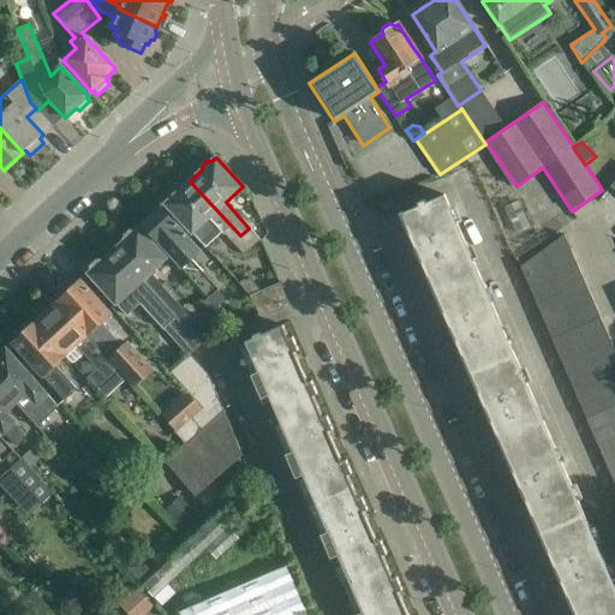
[(169,201),(165,204),(204,248),(221,232),(222,233),(243,256),(251,249),(240,236),(190,181),(178,192),(175,191),(174,191),(168,197),(169,201)]
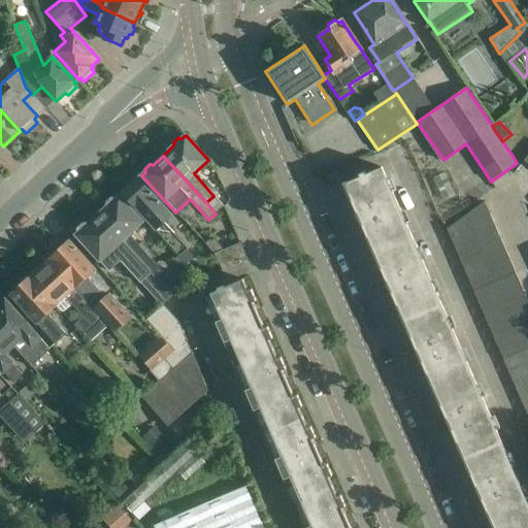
[(411,236),(382,167),(365,174),(364,171),(358,174),(359,177),(345,183),(342,184),(372,253),(411,236)]
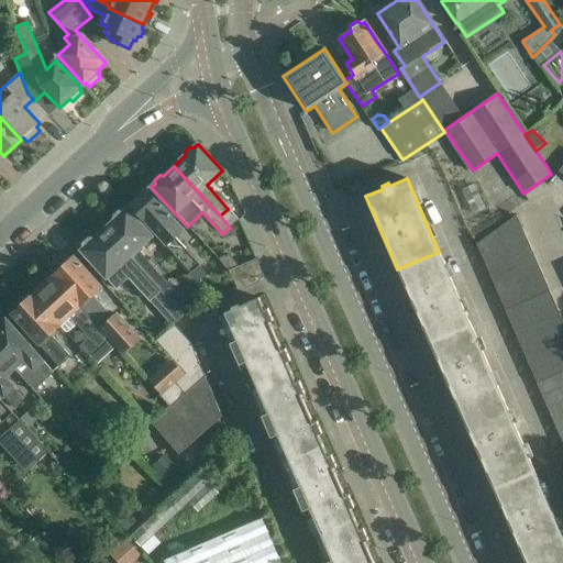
[(136,199),(130,206),(191,274),(200,283),(208,275),(200,266),(202,264),(177,236),(184,230),(147,190),(146,191),(142,190),(136,196),(136,199)]
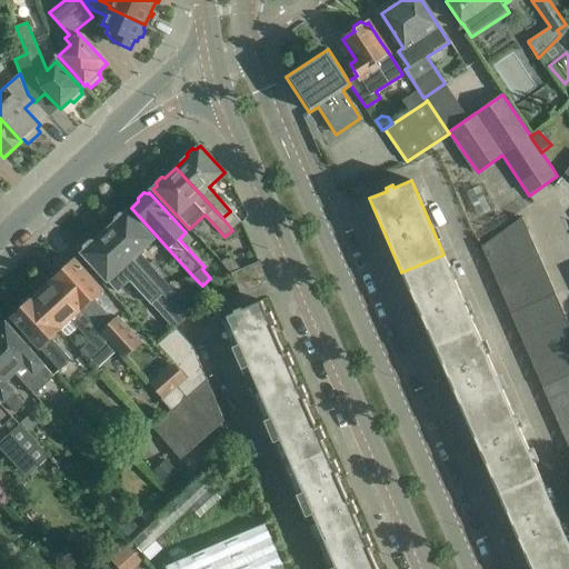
[(113,223),(105,232),(185,319),(195,310),(177,288),(175,290),(166,280),(168,278),(152,261),(150,263),(140,253),(155,240),(128,211),(125,213),(121,215),(115,219),(113,223)]
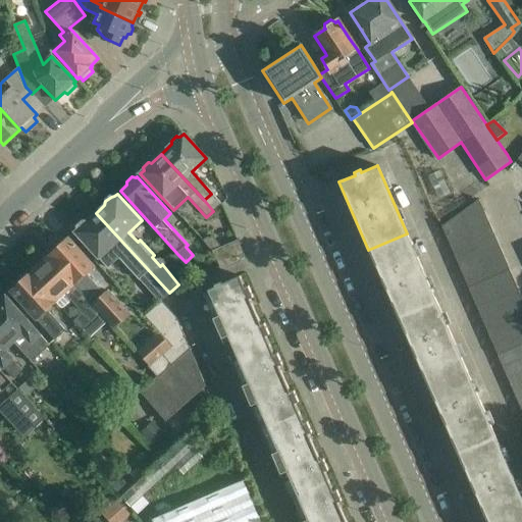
[(211,194),(204,200),(213,211),(221,204),(211,194)]
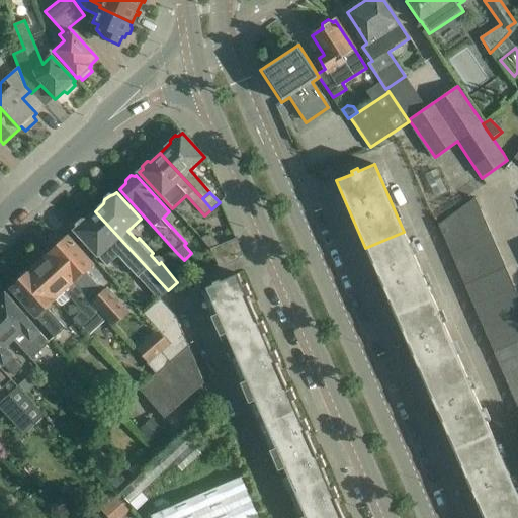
[(476,197),(456,211),(460,221),(482,211),(476,197)]
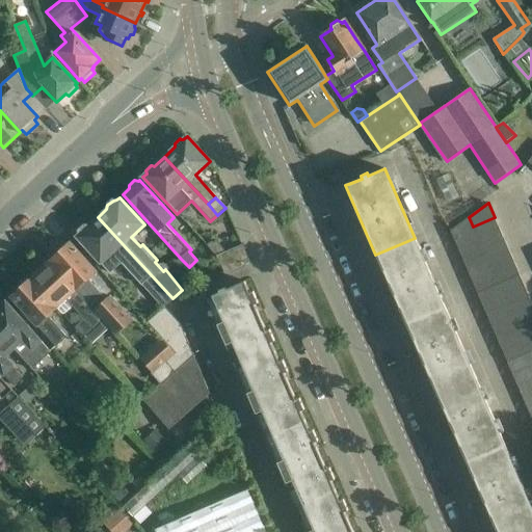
[(163,308),(164,307),(173,298),(98,217),(90,224),(86,224),(80,230),(80,234),(76,237),(101,264),(102,263),(111,273),(122,263),(163,308)]
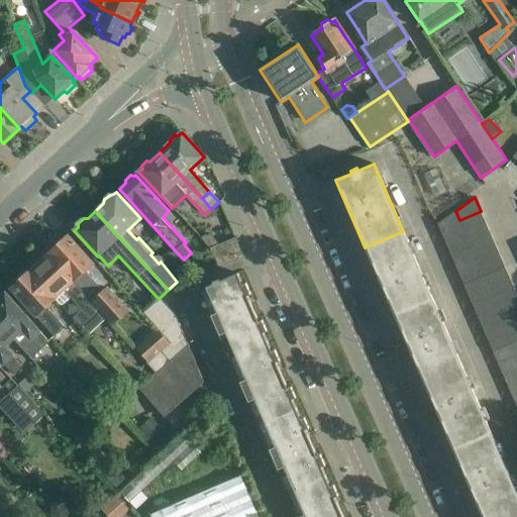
[(455,211),(437,224),(443,239),(463,230),(459,220),(455,211)]
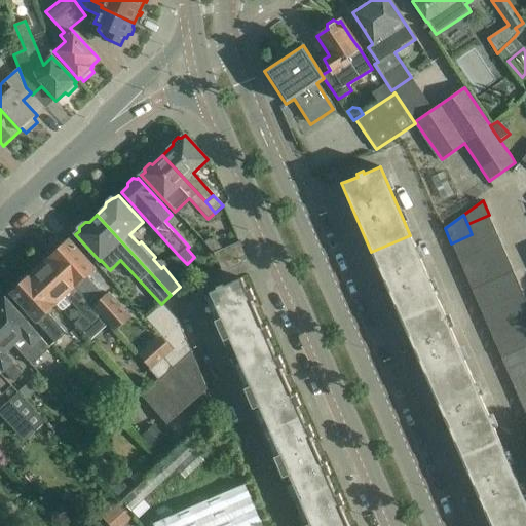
[(489,215),(467,224),(472,234),(473,235),(493,226),(489,215)]
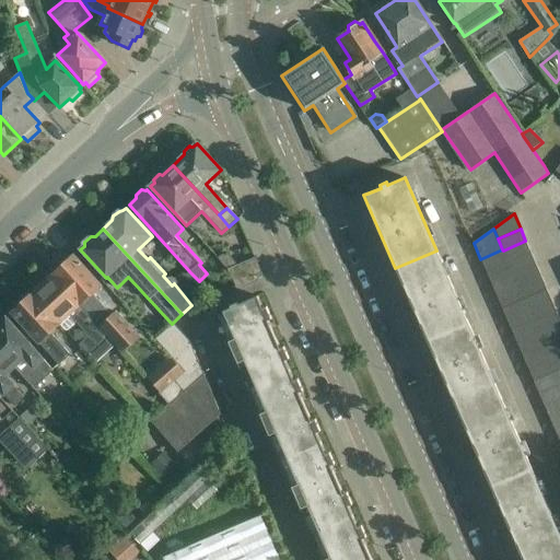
[(525,241),(503,251),(509,261),(509,263),(531,253),(525,241)]
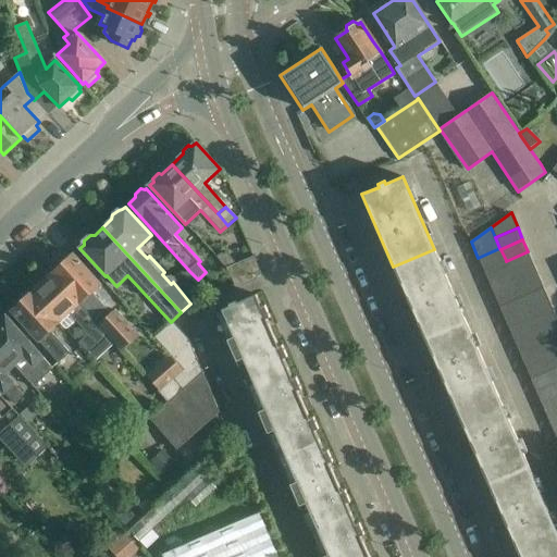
[(499,248),(478,258),(483,270),(506,260),(500,249),(499,248)]
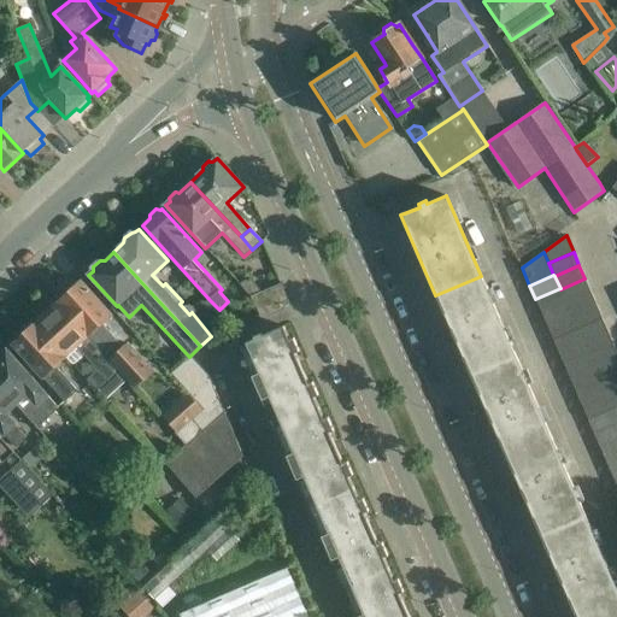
[(516,356),(481,276),(435,295),(470,375),(516,356)]
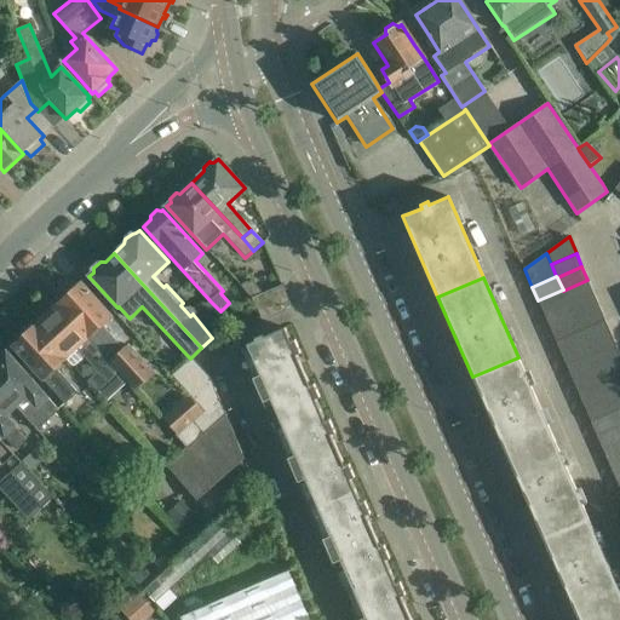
[(587,280),(563,291),(569,304),(593,294),(587,280)]
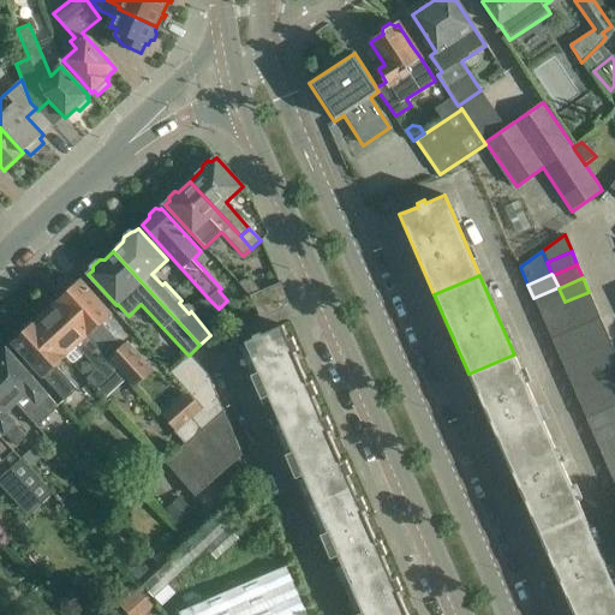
[(244,279),(239,285),(251,296),(260,316),(284,305),(288,304),(280,284),(279,284),(261,292),(250,279),(248,281),(244,279)]
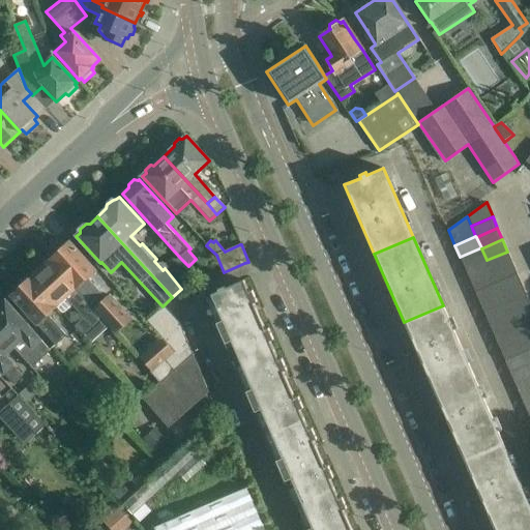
[(59,252),(50,260),(95,310),(106,322),(117,333),(134,319),(111,295),(106,300),(87,280),(96,271),(84,257),(69,242),(67,244),(63,242),(57,247),(58,249),(59,252)]
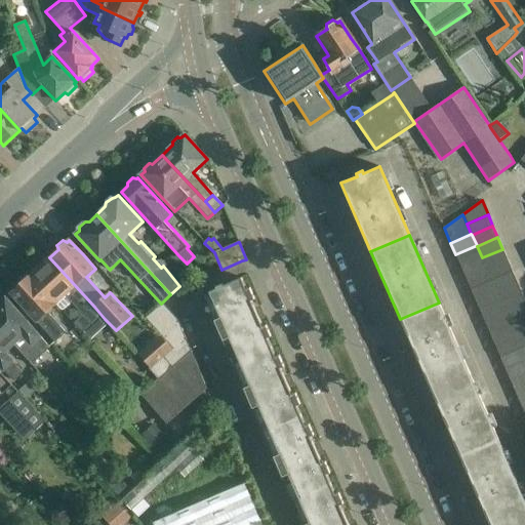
[(477,245),(455,254),(460,267),(482,257),(477,246),(477,245)]
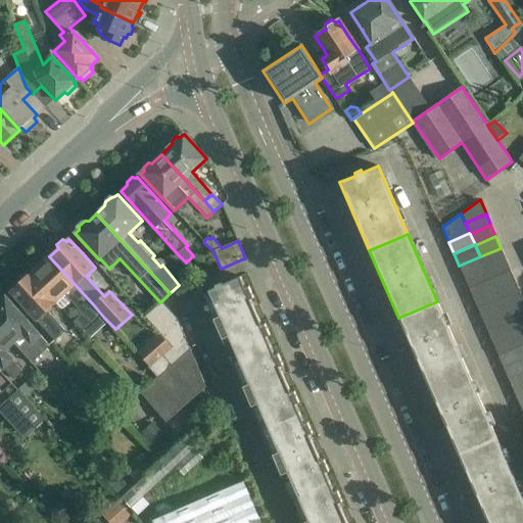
[(501,248),(480,256),(484,268),(485,269),(506,259),(501,248)]
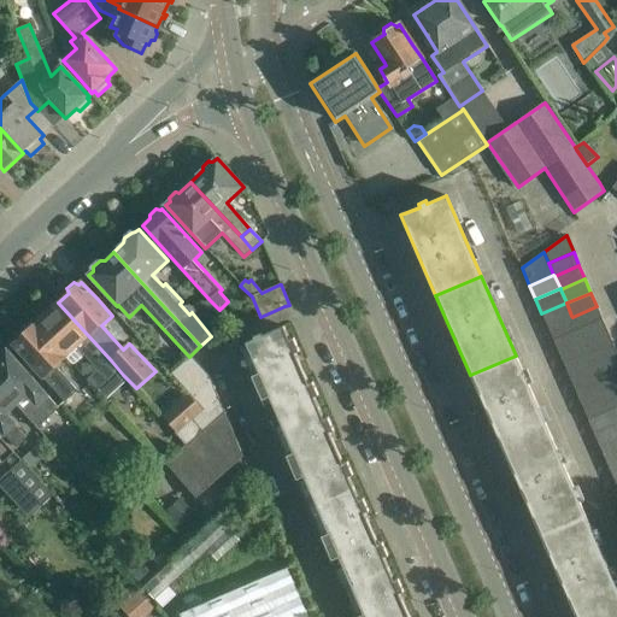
[(37,321),(36,323),(56,345),(66,357),(74,364),(84,356),(98,370),(87,380),(101,395),(105,400),(127,381),(135,389),(136,388),(123,375),(111,360),(58,303),(48,312),(43,311),(42,310),(36,316),(36,317),(37,321)]
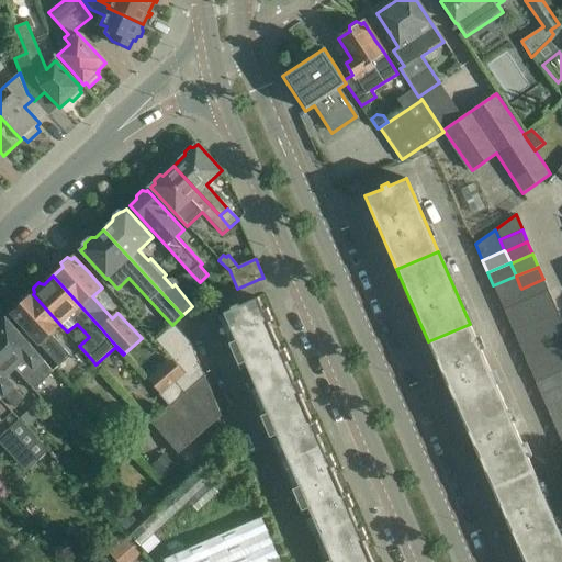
[(516,276),(493,285),(498,298),(520,288),(516,276)]
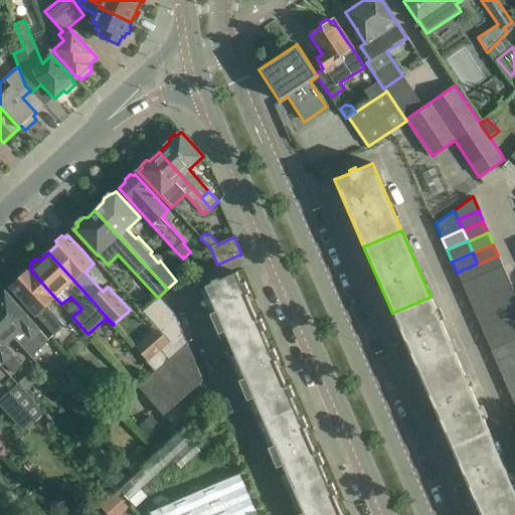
[(498,255),(478,265),(482,275),(503,266),(498,255)]
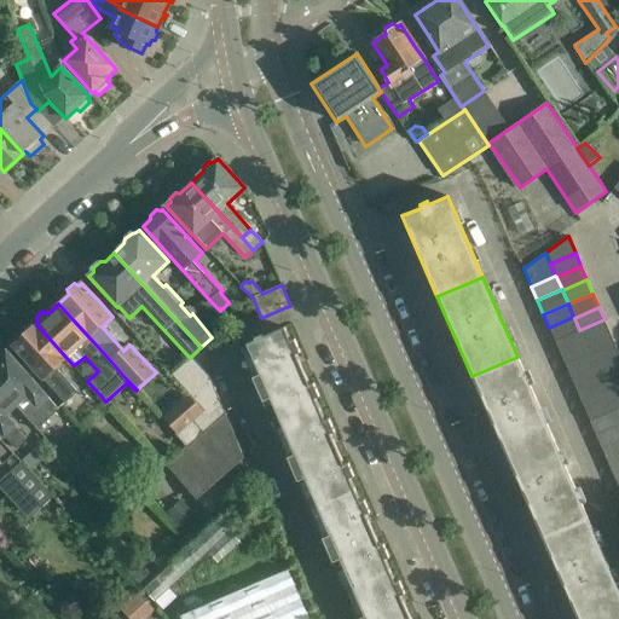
[(573,317),(549,328),(555,341),(579,330),(574,318),(573,317)]
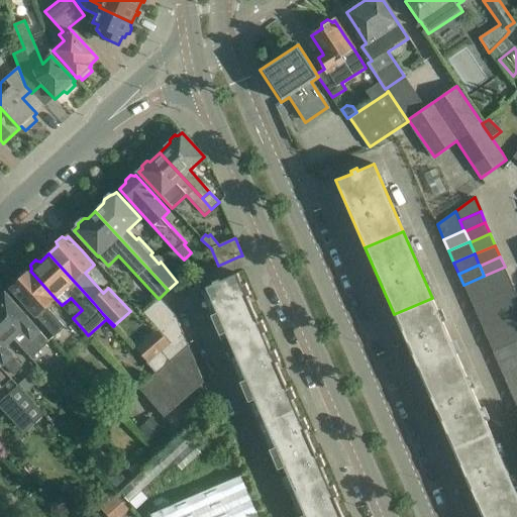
[(505,267),(484,276),(489,288),(510,279),(505,267)]
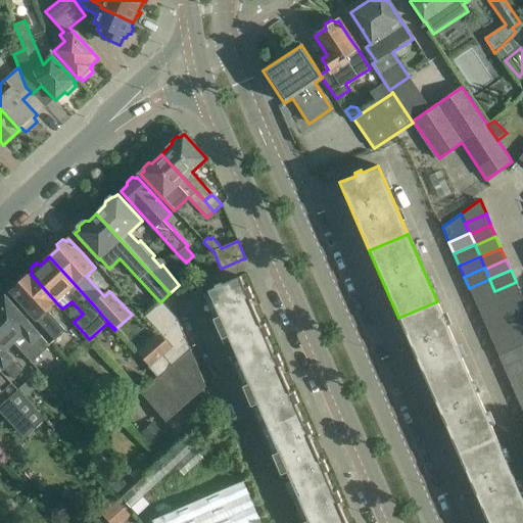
[(19,284),(10,292),(25,307),(55,341),(65,331),(47,312),(56,302),(47,292),(31,274),(28,276),(25,275),(24,274),(18,279),(18,280),(19,284)]
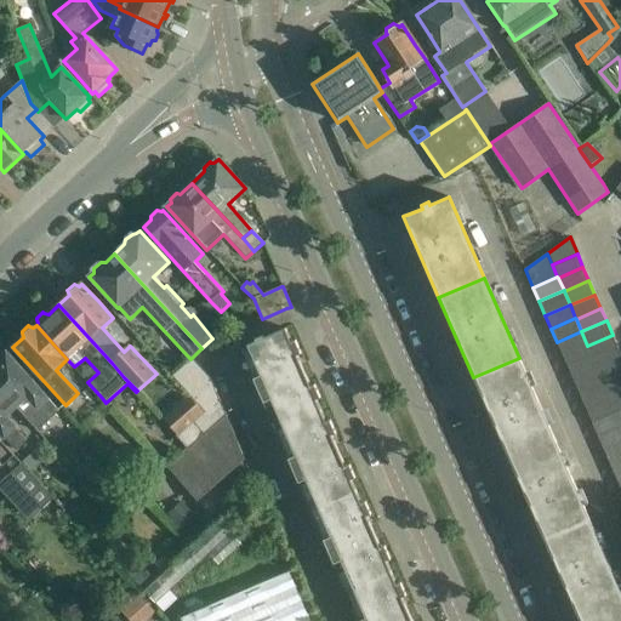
[(291,342),(285,329),(263,339),(263,336),(256,340),(256,341),(239,348),(275,431),(322,411),(317,400),(320,398),(315,385),(311,387),(297,355),(301,353),(296,341),(291,342)]
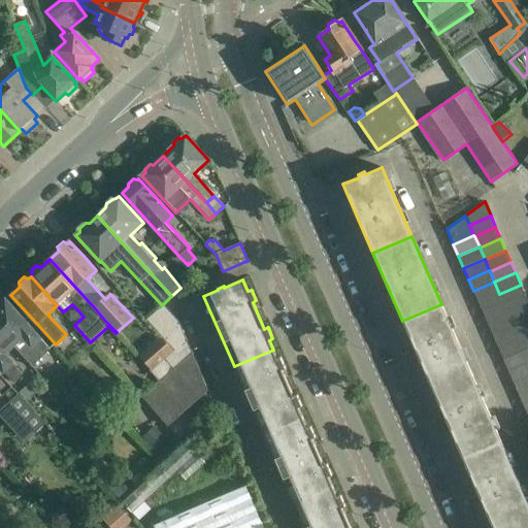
[(494,282),(473,291),(479,303),(499,294),(494,282)]
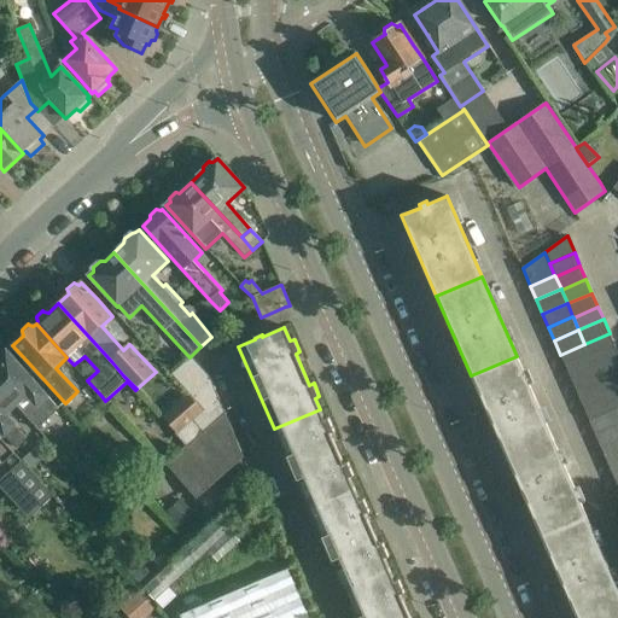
[(610,333),(584,344),(590,357),(616,347),(610,333)]
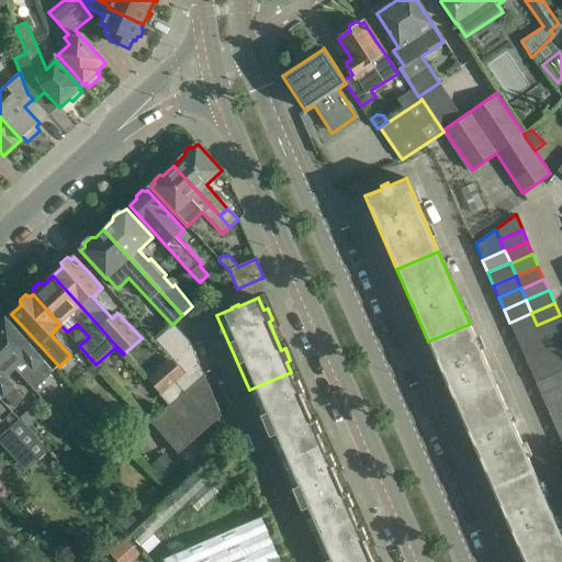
[(531,313),(509,323),(515,335),(537,325),(531,313)]
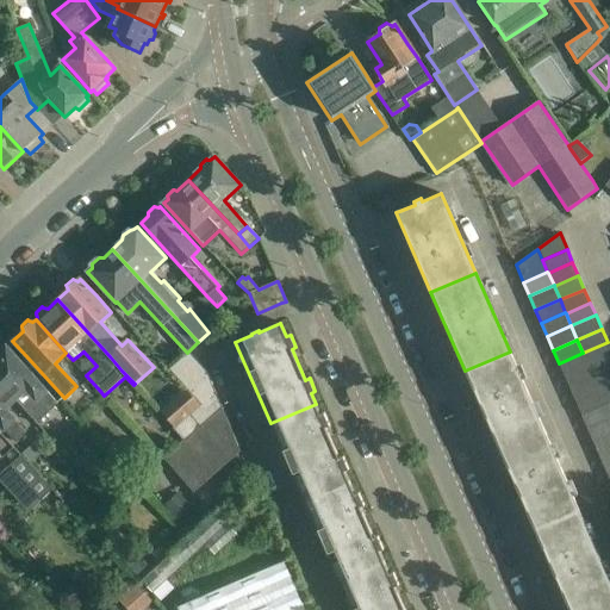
[(609,348),(608,342),(583,353),(589,366),(609,355),(609,348)]
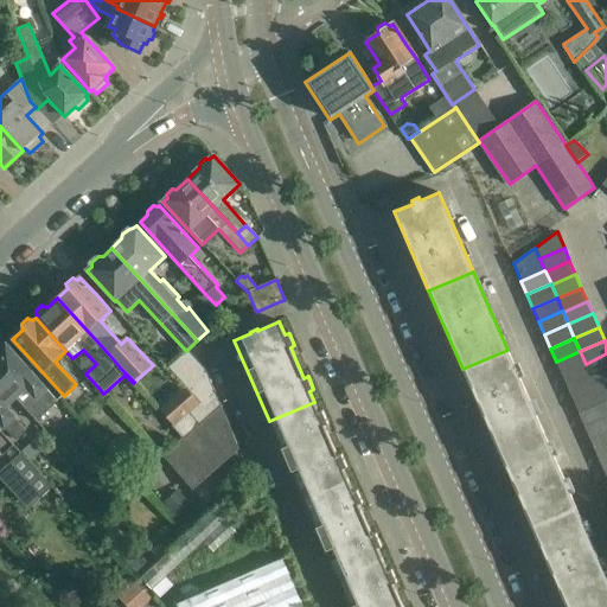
[(0,381),(14,397),(16,398),(36,420),(36,421),(48,410),(58,401),(23,363),(6,345),(0,350),(0,381)]
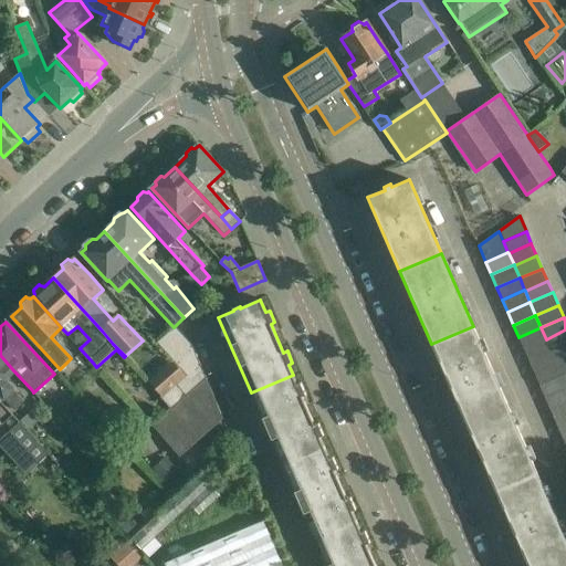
[(157,343),(186,374),(198,363),(189,342),(175,326),(174,327),(157,343)]
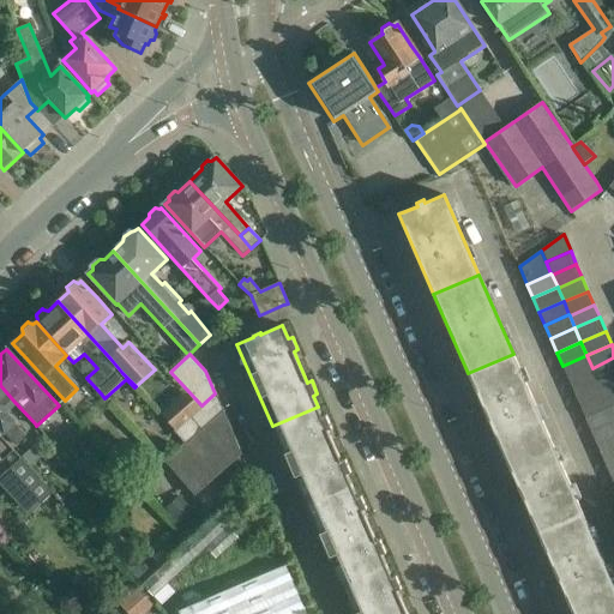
[(548,433),(513,354),(468,373),(503,452),(548,433)]
